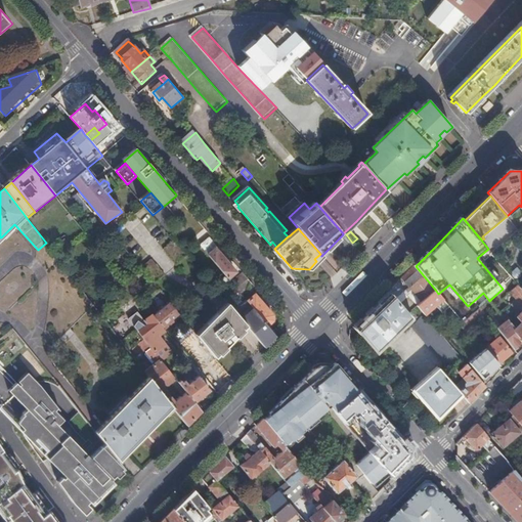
[(206,252),(210,257),(217,251),(219,249),(211,238),(207,243),(202,247),(206,252)]
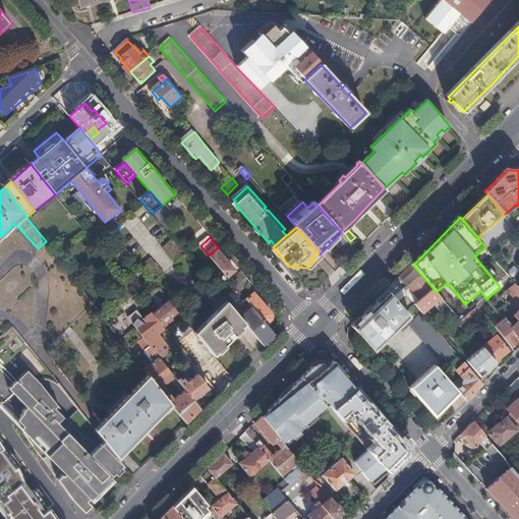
[(66,239),(59,245),(63,250),(70,244),(66,239)]
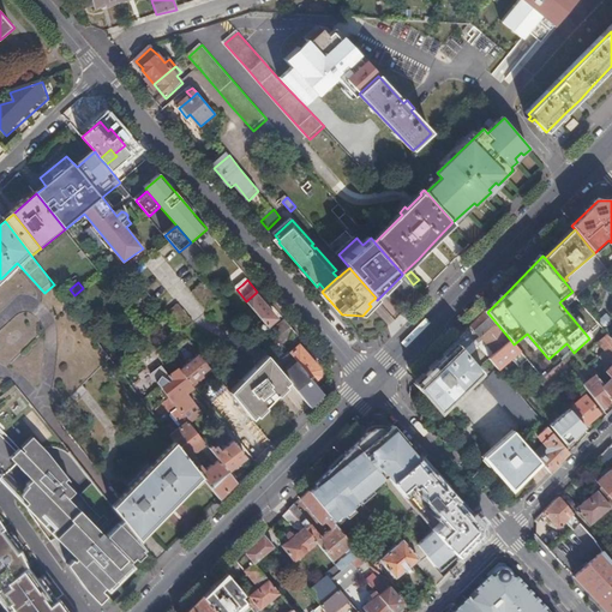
[(208,283),(207,285),(222,301),(208,283)]
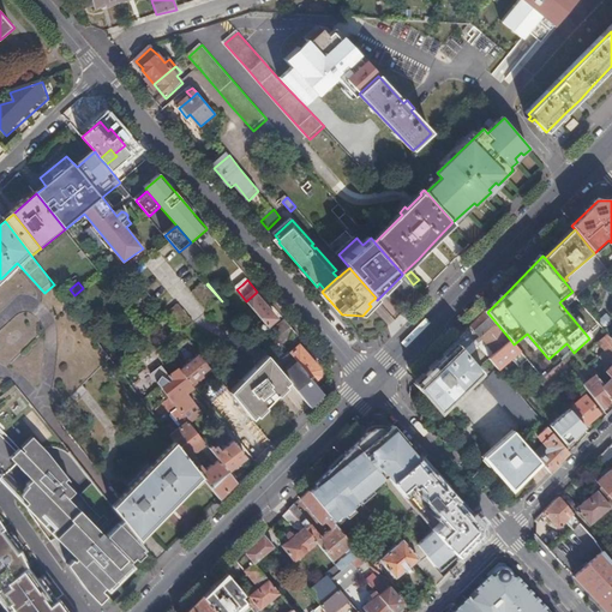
[(195,294),(209,312),(222,301),(207,285),(195,294)]
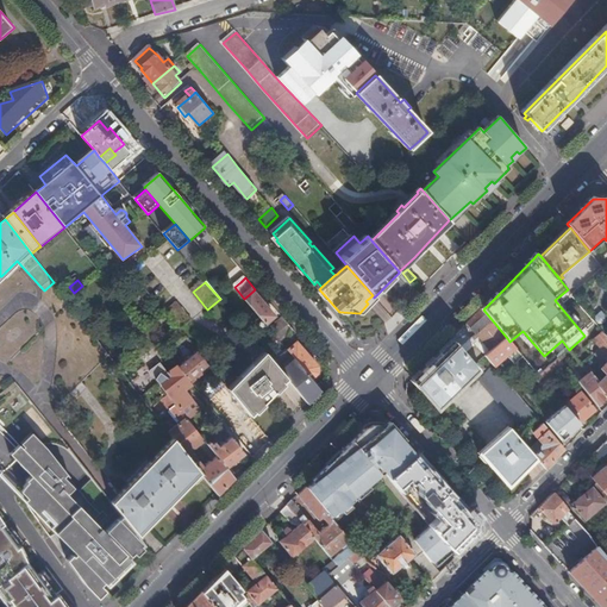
[(252,292),(244,299),(267,325),(275,318),(252,292)]
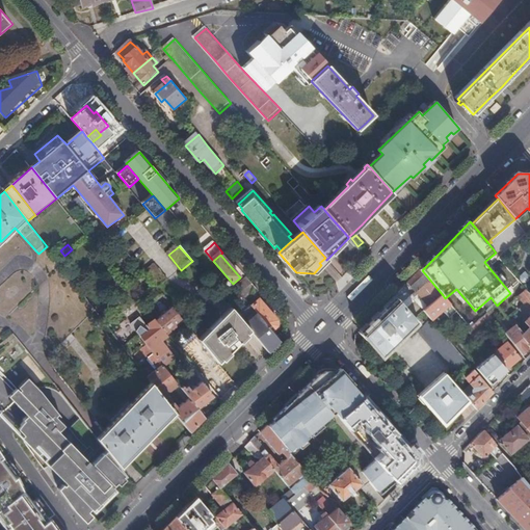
[(168,281),(156,264),(146,272),(158,289),(168,281)]
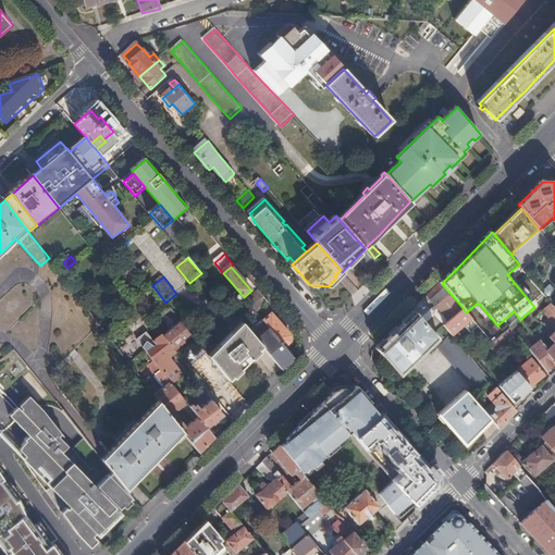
[(464,309),(442,283),(415,311),(416,311),(422,319),(436,307),(441,311),(427,324),(435,334),(438,333),(445,325),(441,321),(445,317),(449,322),(464,309)]
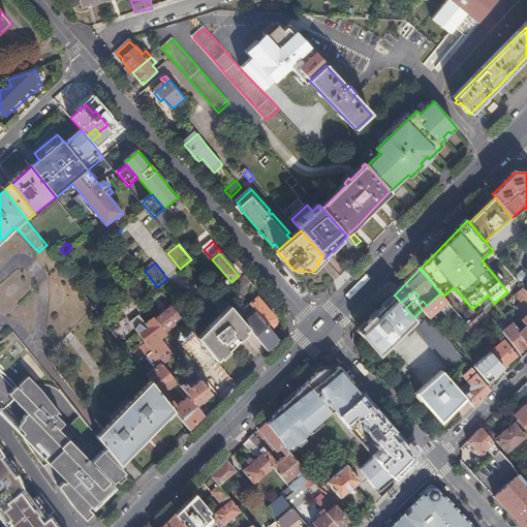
[(252,282),(247,276),(235,286),(240,292),(252,282)]
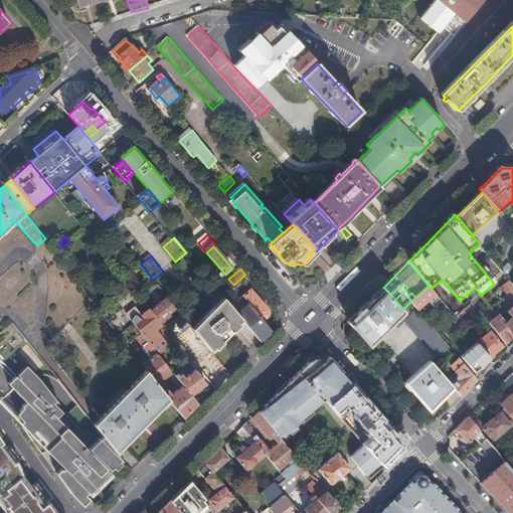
[(249,280),(245,275),(233,285),(238,291),(249,280)]
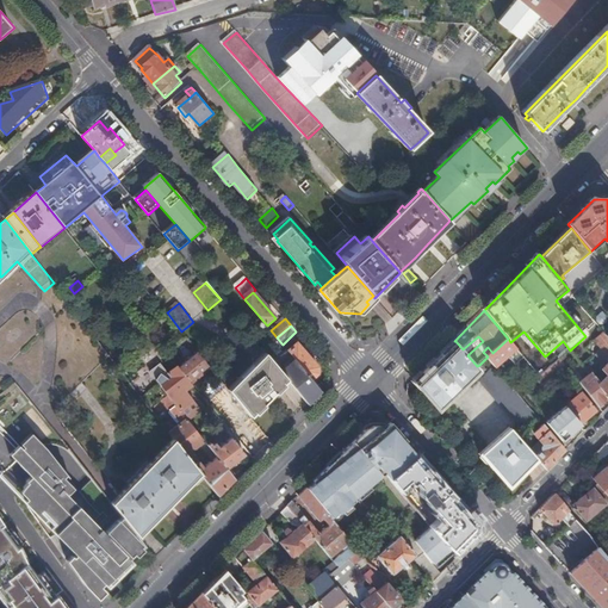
[(607,335),(606,334),(596,342),(603,351),(597,355),(605,364),(607,360),(607,335)]
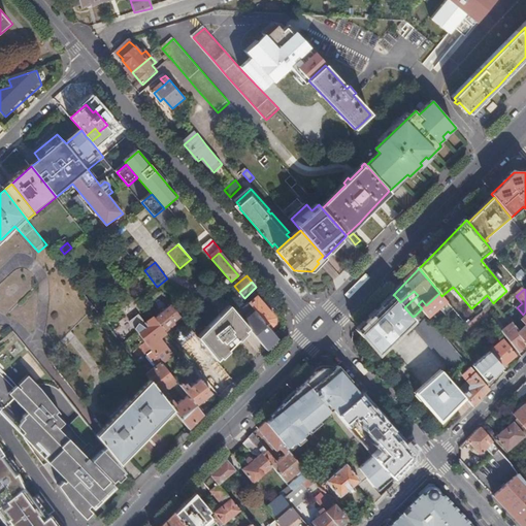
[(440,308),(448,302),(441,296),(439,293),(426,305),(422,308),(423,310),(429,318),(440,308)]
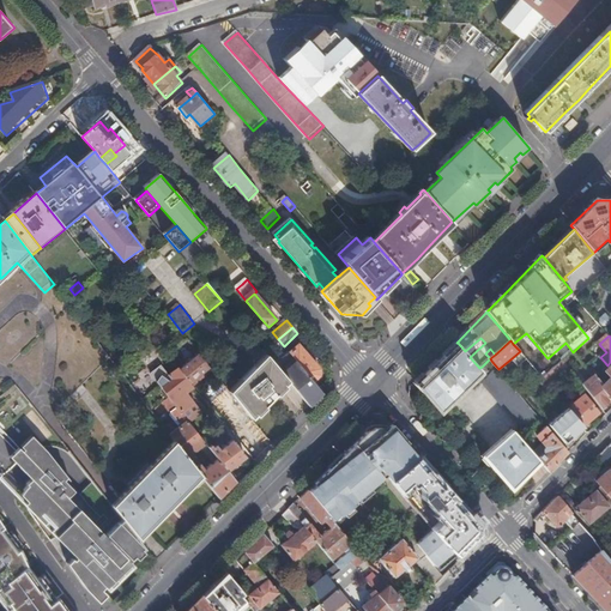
[(465,351),(458,343),(418,382),(428,393),(429,392),(443,409),(484,370),(483,369),(482,367),(479,368),(470,357),(465,351)]
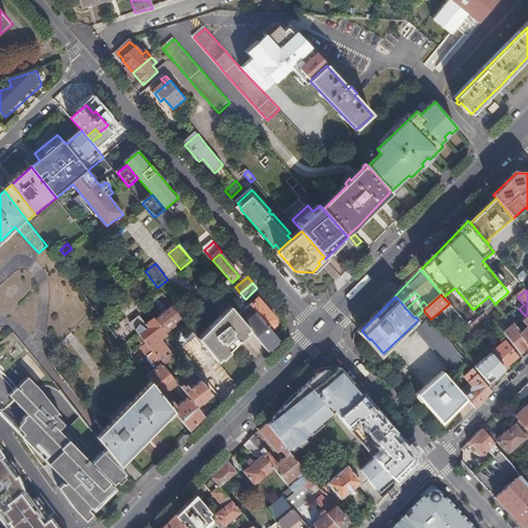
[(252,306),(255,310),(272,331),(279,326),(277,320),(260,299),(252,306)]
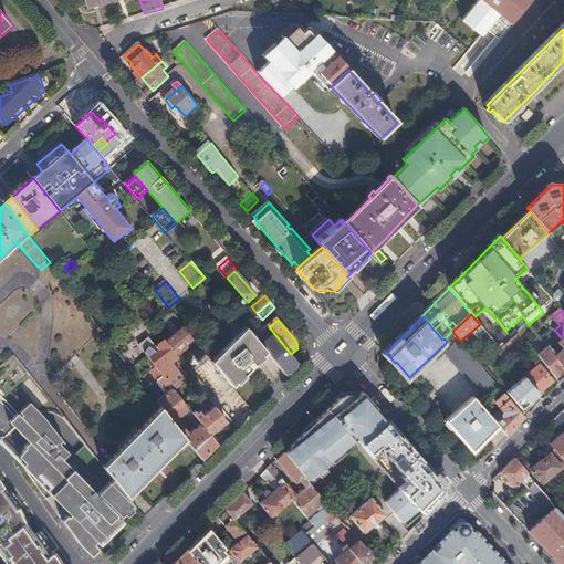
[(488,333),(480,324),(472,331),(480,340),(488,333)]
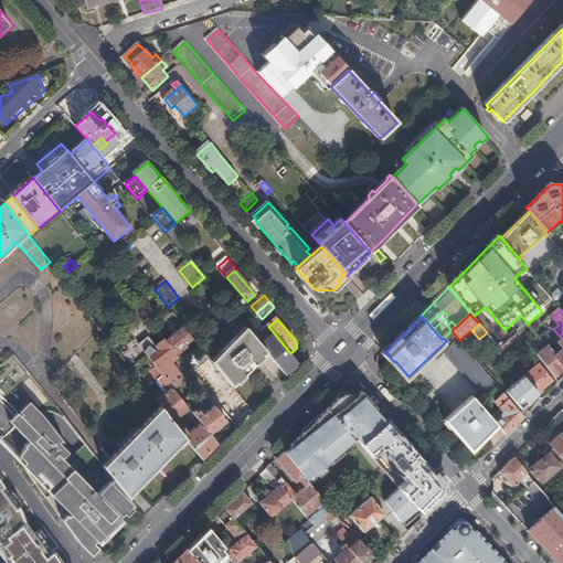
[(186,328),(167,342),(179,357),(198,342),(186,328)]
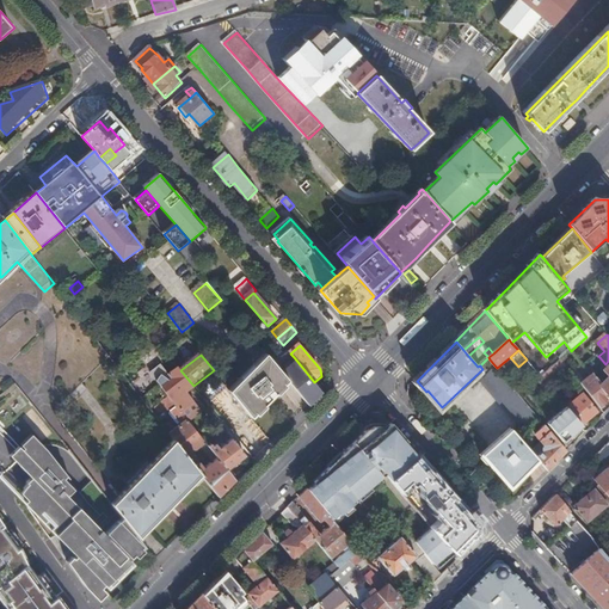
[(284,376),(290,382),(311,406),(324,393),(314,382),(294,357),(287,363),(293,369),(284,376)]
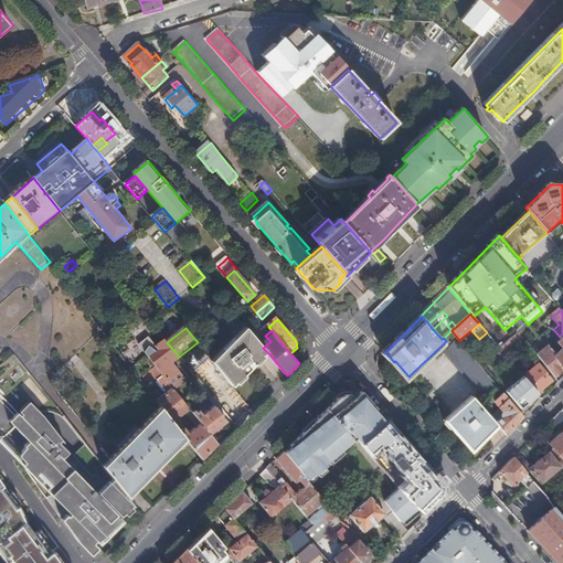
[(452,330),(444,338),(445,340),(453,332),(452,330)]
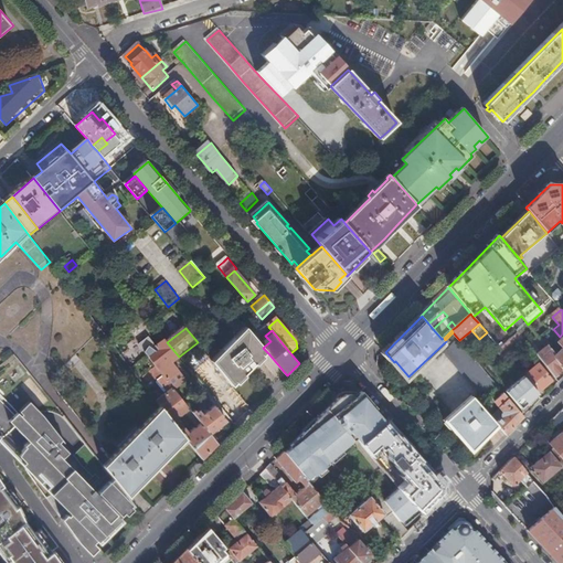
[(263,348),(250,331),(215,364),(215,365),(234,388),(268,353),(263,348)]
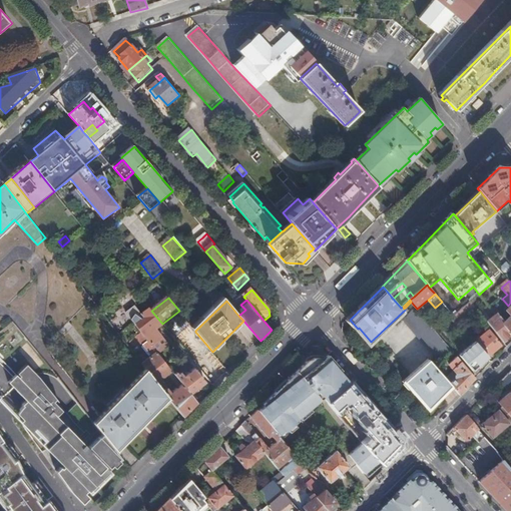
[(475,313),(469,306),(457,316),(456,317),(456,318),(462,324),(475,313)]
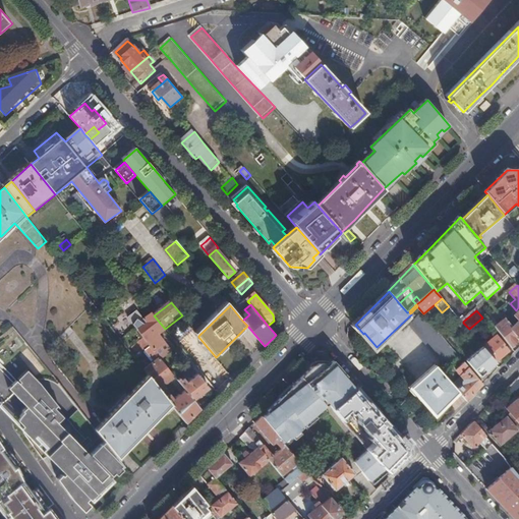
[(502,310),(499,313),(505,321),(506,320),(506,321),(507,320),(508,319),(502,310)]
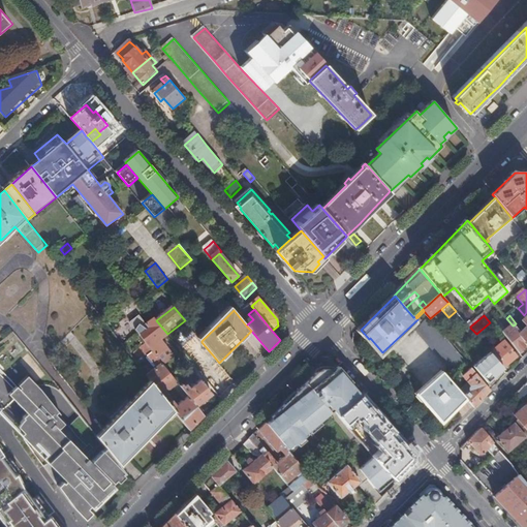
[(147,324),(141,317),(132,324),(136,330),(143,326),(145,327),(147,324)]
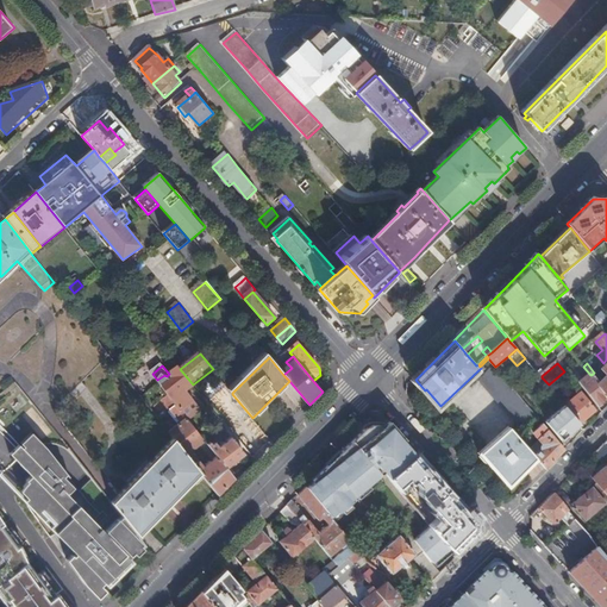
[(164,375),(157,380),(170,396),(174,401),(175,401),(189,420),(202,411),(188,392),(194,386),(193,385),(180,369),(179,367),(169,374),(167,376),(164,375)]
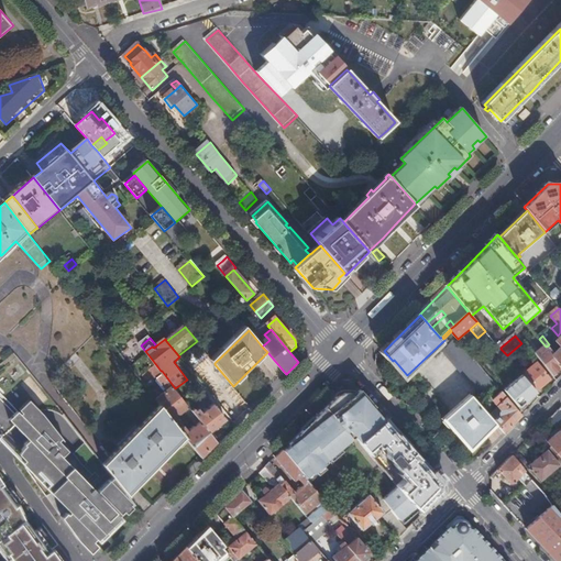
[(447,352),(461,369),(485,396),(498,385),(476,361),(458,339),(447,352)]
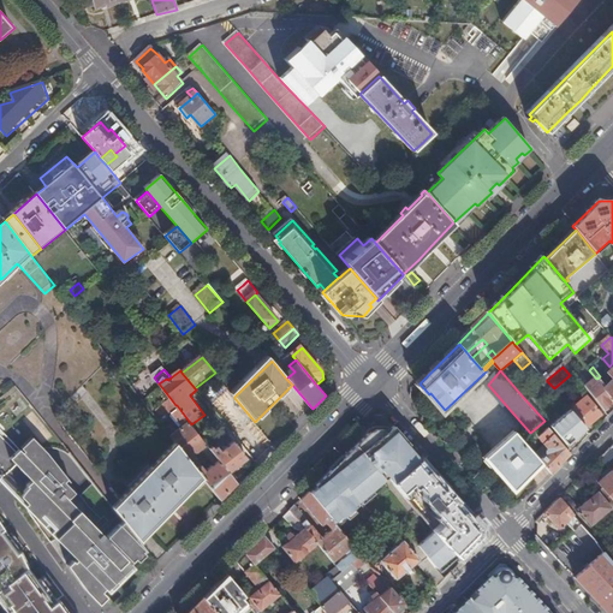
[(596,379),(585,387),(605,410),(612,404),(612,399),(606,390),(607,388),(607,387),(599,378),(597,379),(597,378),(596,379)]
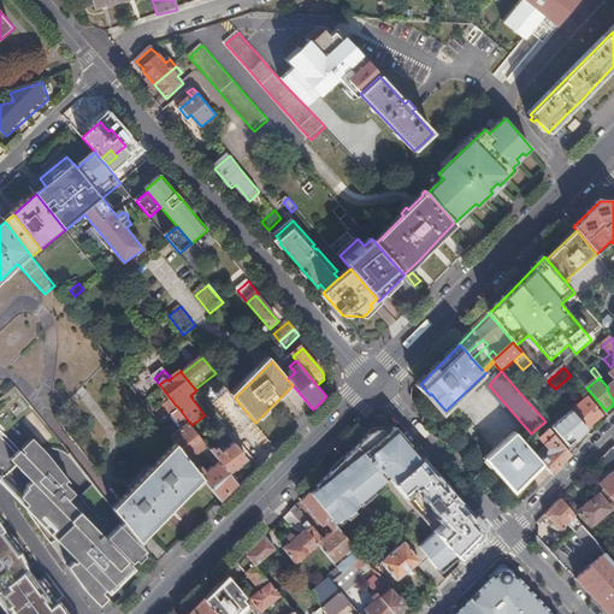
[(547,391),(553,399),(559,394),(555,389),(548,382),(544,384),(549,390),(547,391)]
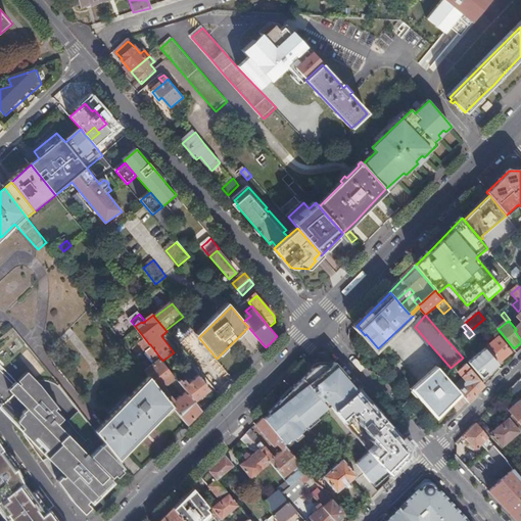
[(74,329),(61,339),(66,344),(78,335),(74,329)]
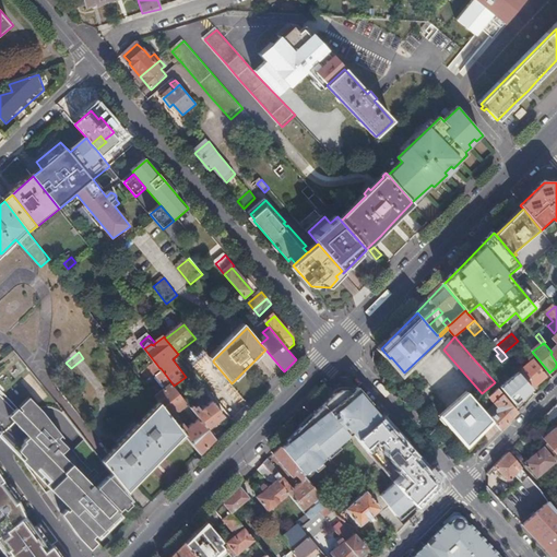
[(390,358),(403,372),(404,372),(391,357),(390,358)]
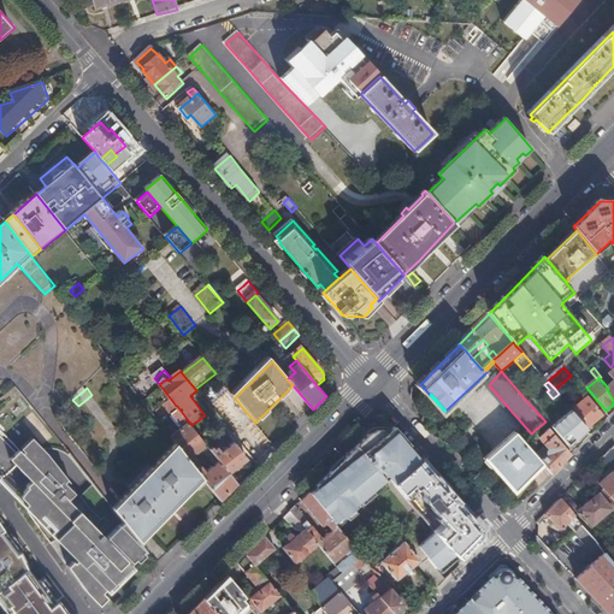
[(576,409),(573,411),(589,429),(604,415),(590,396),(576,409)]
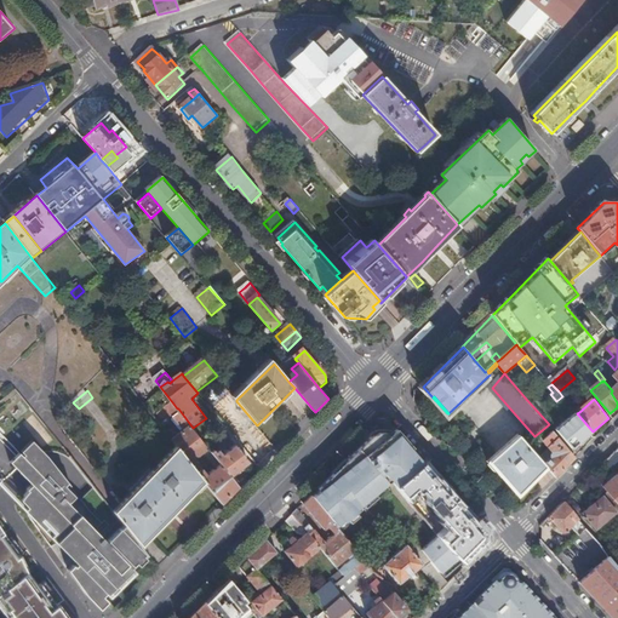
[(162,419),(170,415),(173,419),(176,418),(187,431),(173,441),(178,447),(202,479),(224,505),(241,488),(233,478),(219,461),(218,461),(212,453),(207,447),(204,442),(193,428),(178,408),(177,408),(173,404),(159,416),(162,419)]
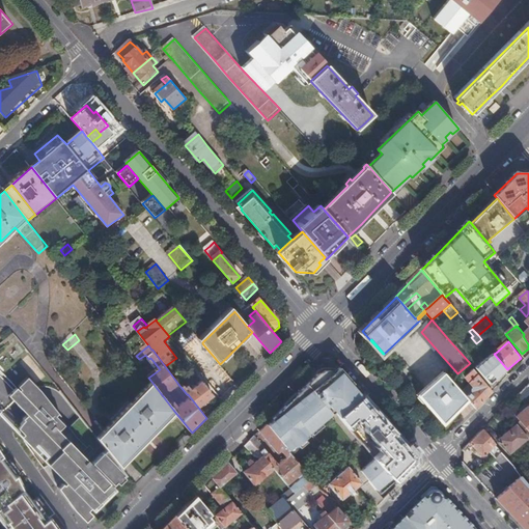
[(477,368),(491,384),(507,369),(494,354),(477,368)]
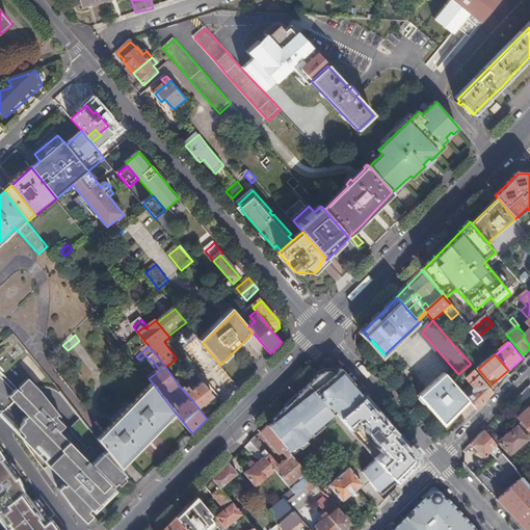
[(207,378),(206,380),(222,401),(236,389),(219,369),(207,378)]
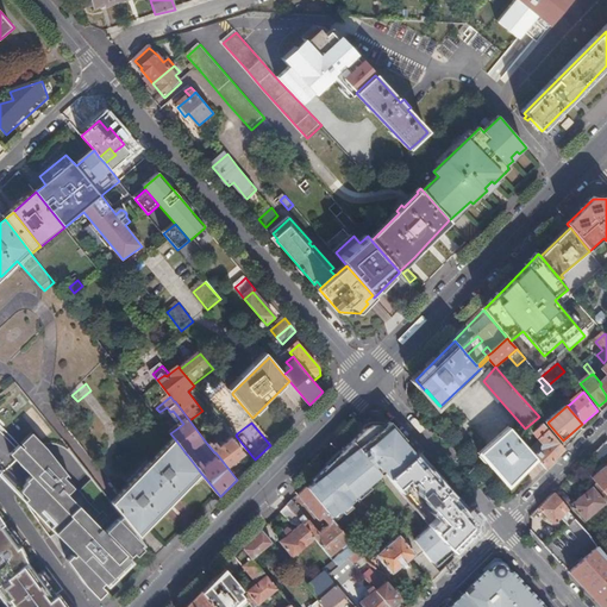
[(543,450),(544,451),(537,457),(548,469),(568,450),(545,424),(537,432),(537,436),(540,439),(540,442),(544,446),(544,448),(544,449),(543,450)]
